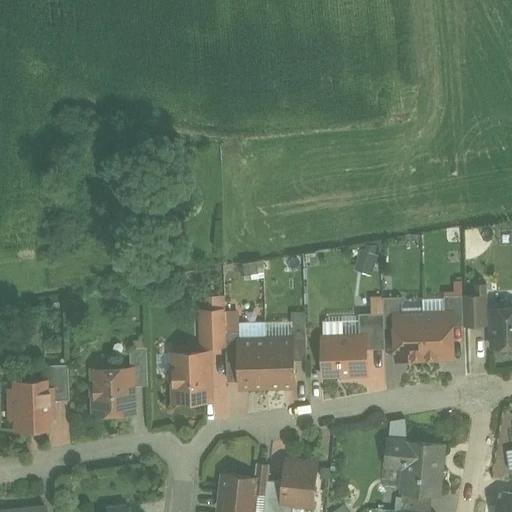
[(378,256),(360,250),(354,268),(372,274),(378,256)]
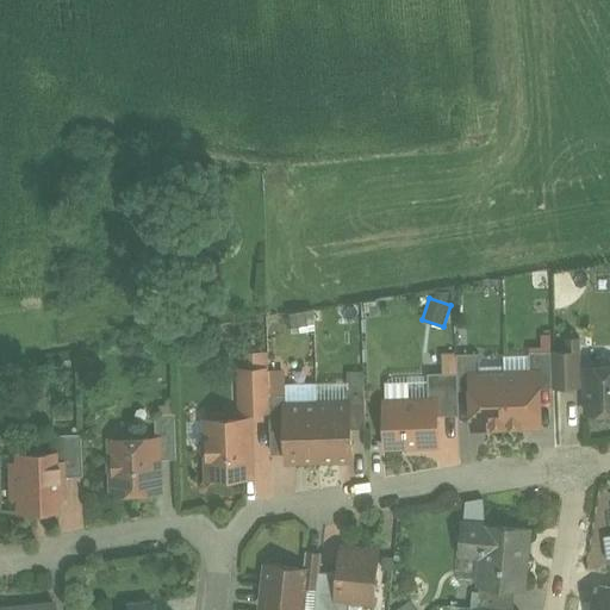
[(580,337),(566,337),(566,349),(552,350),(553,386),(582,386),(580,337)]
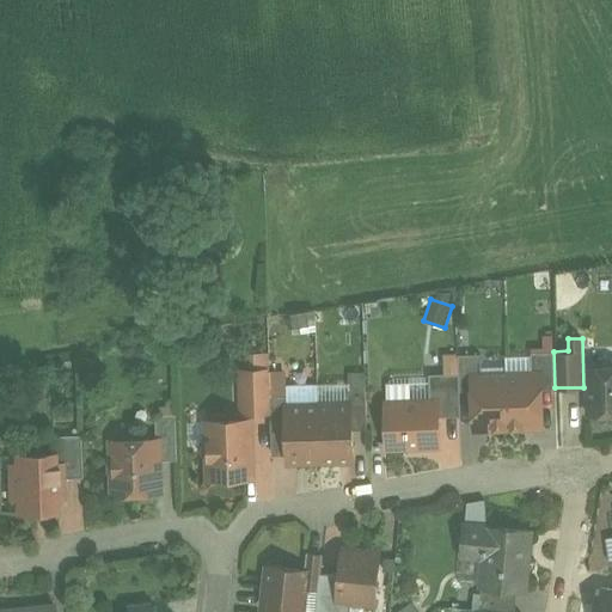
[(554,352),(531,353),(532,373),(540,373),(540,389),(555,387),(554,352)]
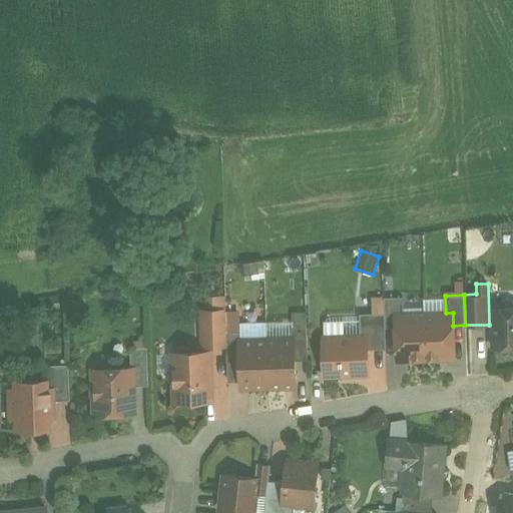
[(403,297),(385,297),(385,307),(385,313),(386,328),(397,328),(397,314),(404,314),(403,297)]
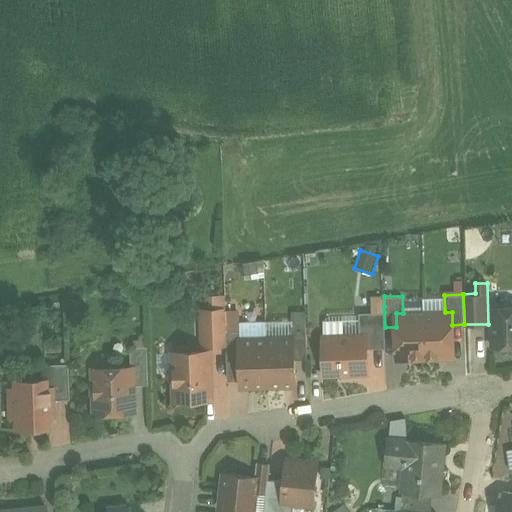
[(511,306),(491,307),(493,347),(511,346),(511,306)]
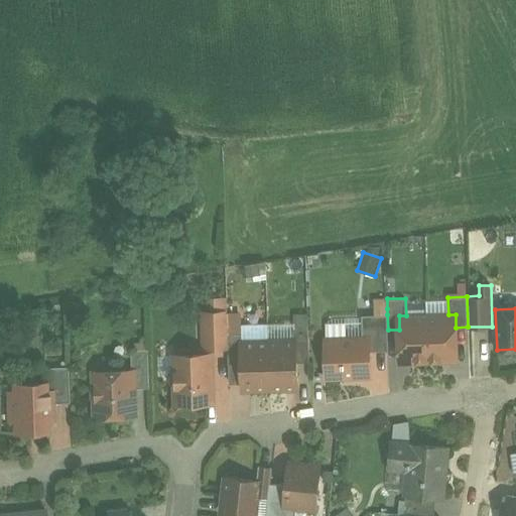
[(227,310),(203,311),(205,348),(229,347),(228,339),(228,334),(227,310)]
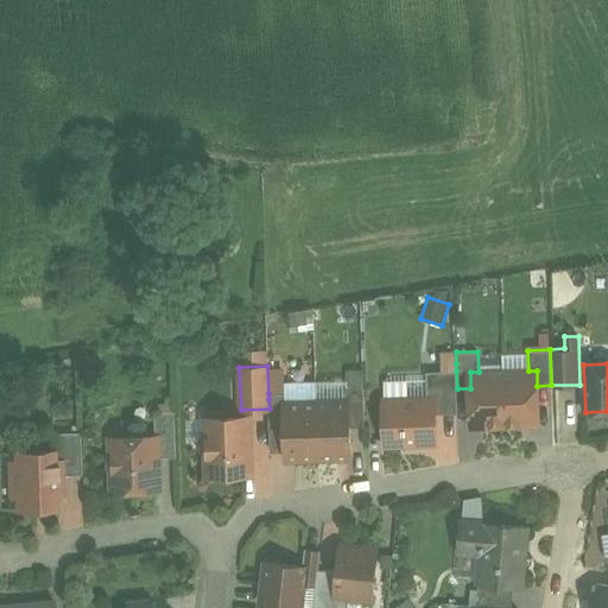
[(449,371),(426,371),(428,398),(436,398),(436,413),(457,413),(457,388),(456,371),(449,371)]
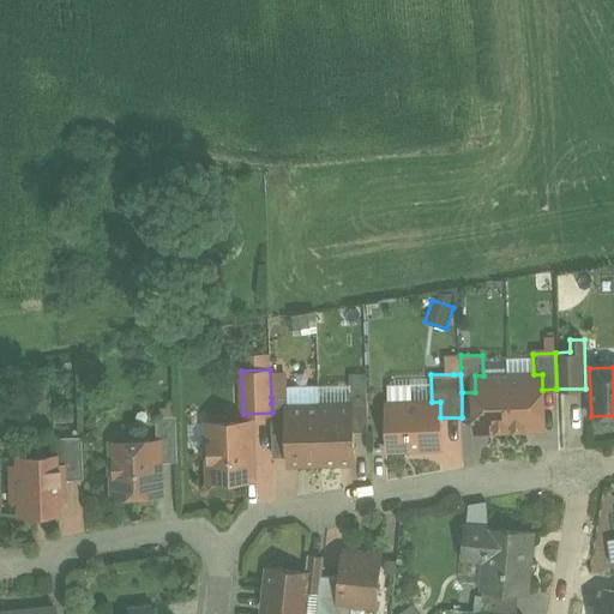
[(534,374),(509,375),(510,429),(543,428),(542,390),(542,374),(534,374)]
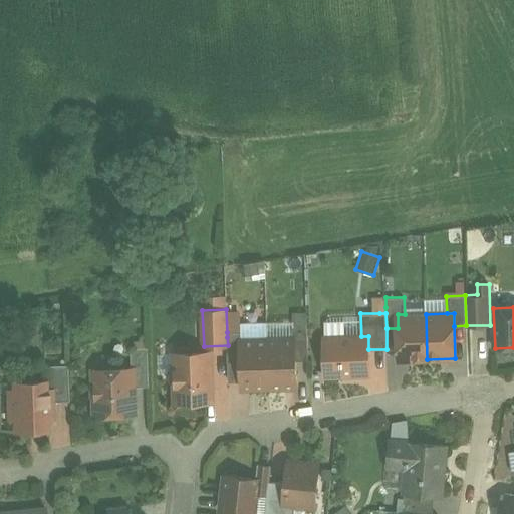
[(405,314),(398,314),(398,328),(399,359),(427,359),(426,314),(405,314)]
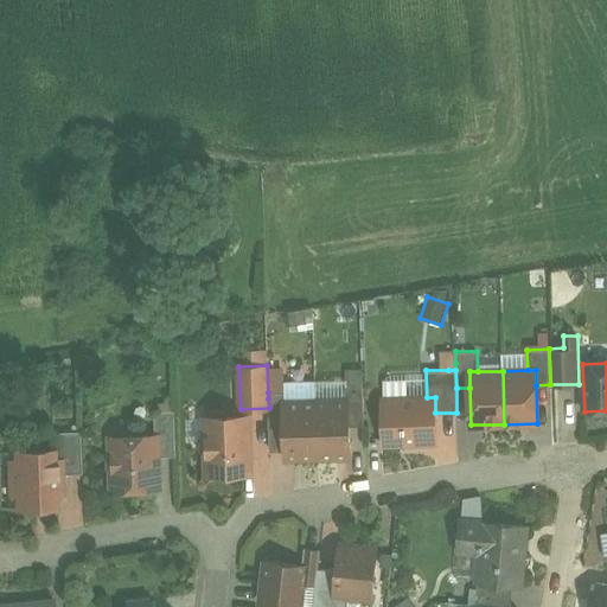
[(363,390),(346,390),(347,400),(349,400),(350,426),(364,426),(363,390)]
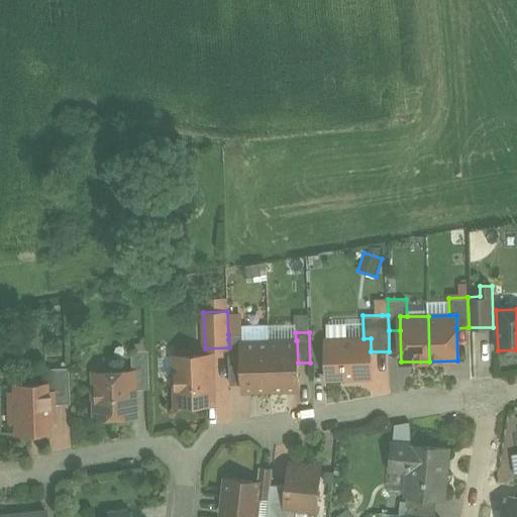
[(243,342),(242,334),(228,334),(228,339),(229,347),(229,365),(241,364),(241,342),(243,342)]
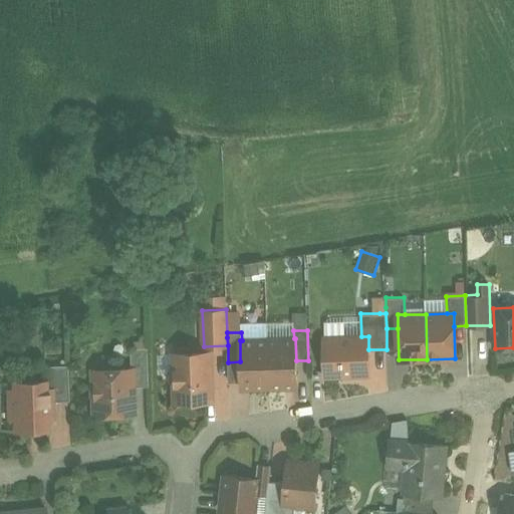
[(361,336),(323,337),(324,375),(369,374),(368,349),(368,336),(361,336)]
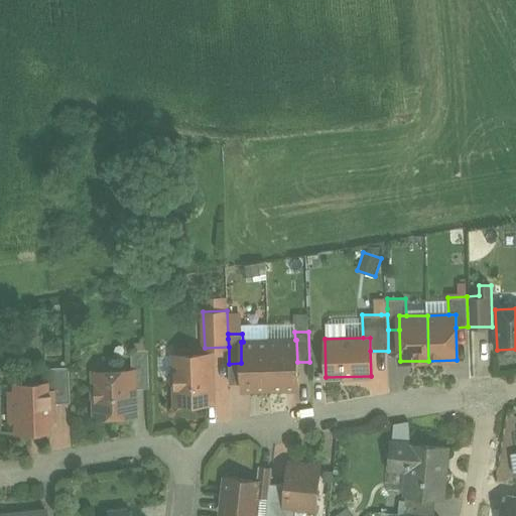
[(295,340),(269,341),(270,389),(298,388),(297,362),(296,340),(295,340)]
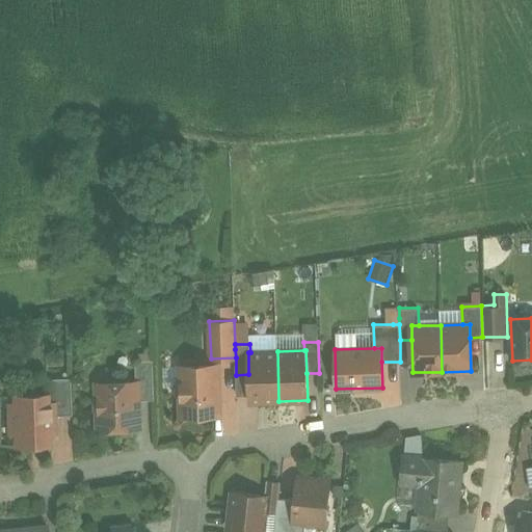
[(250,352),(248,352),(248,374),(249,401),(278,401),(277,351),(250,352)]
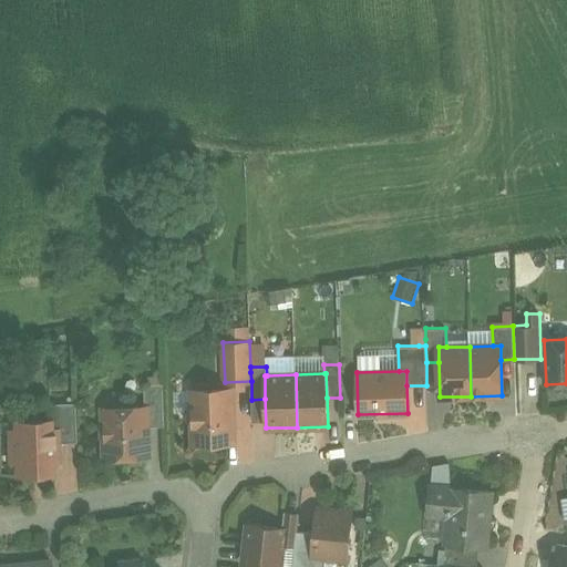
[(164,426),(163,384),(144,384),(145,408),(146,408),(147,426),(164,426)]
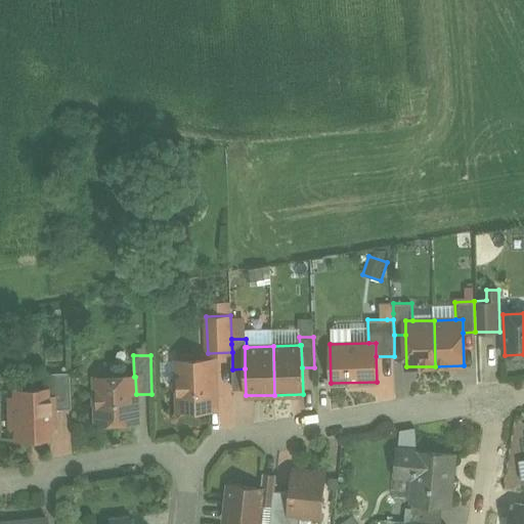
[(215,359),(177,360),(178,376),(174,380),(174,388),(178,392),(179,408),(183,412),(199,412),(203,408),(216,407),(215,359)]
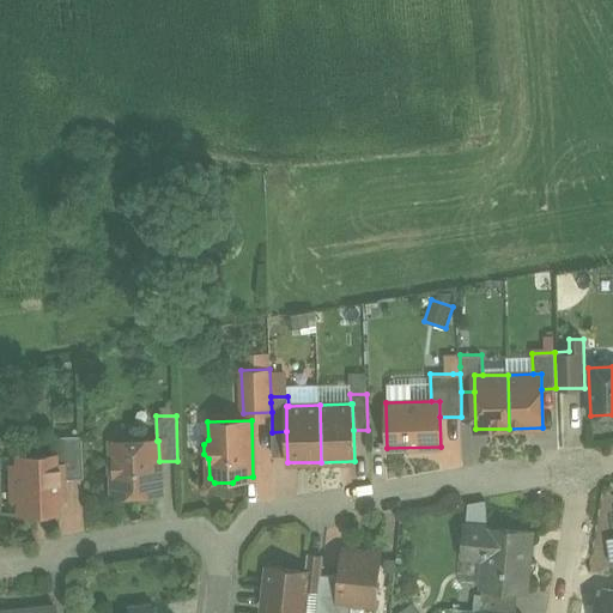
[(83,436),(54,436),(55,455),(62,454),(64,479),(84,479),(83,436)]
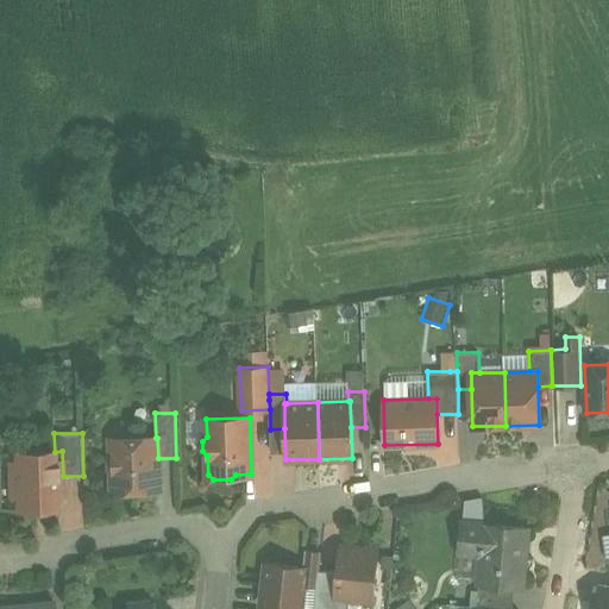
[(123,445),(115,452),(113,452),(108,457),(108,469),(113,473),(114,496),(136,495),(140,490),(158,489),(158,458),(157,438),(156,438),(123,439),(123,445)]
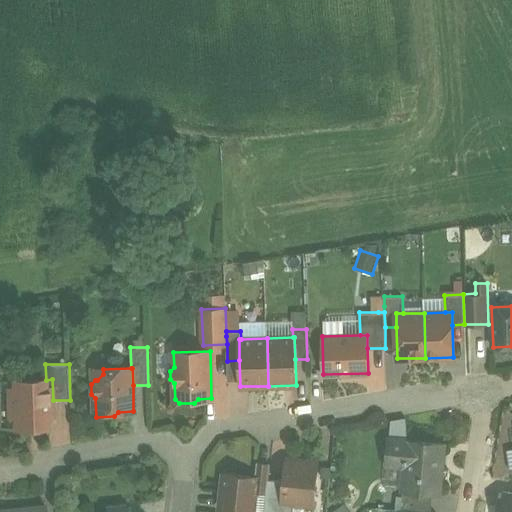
[(46,380),(14,381),(15,392),(9,392),(10,414),(16,414),(16,429),(48,427),(48,413),(53,412),(53,400),(52,379),(46,380)]
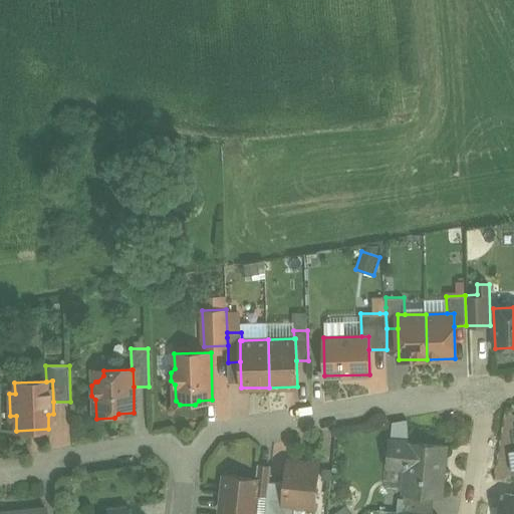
[(446,445),(390,440),(388,466),(407,468),(405,493),(435,496),(441,497),(446,445)]
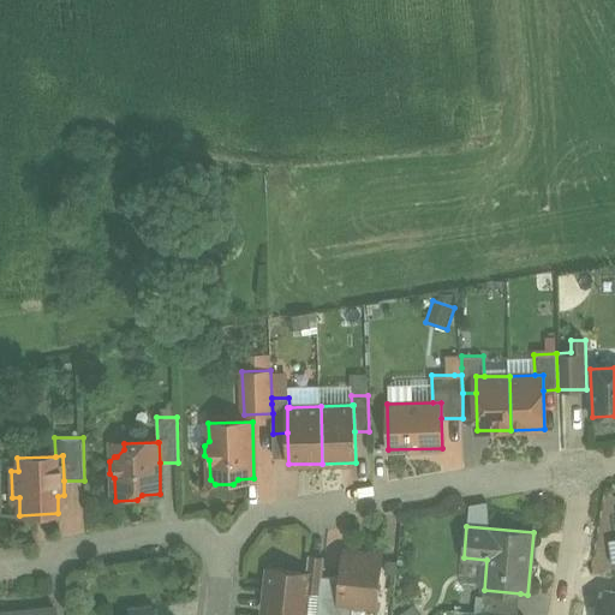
[(381,557),(344,553),(341,578),(339,602),(351,603),(359,604),(359,599),(376,602),(381,557)]
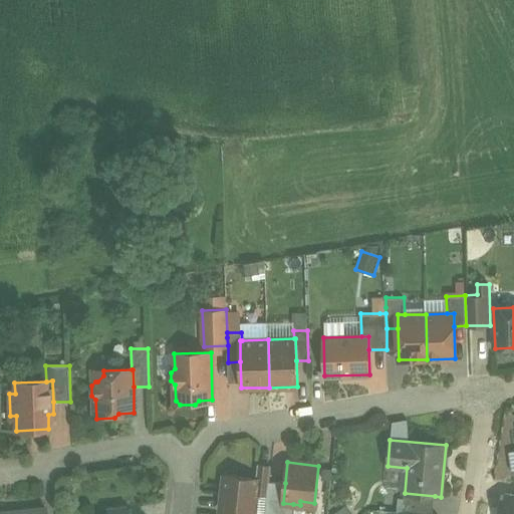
[(271,467),(258,466),(256,478),(258,479),(256,494),(267,495),(269,482),(271,467)]
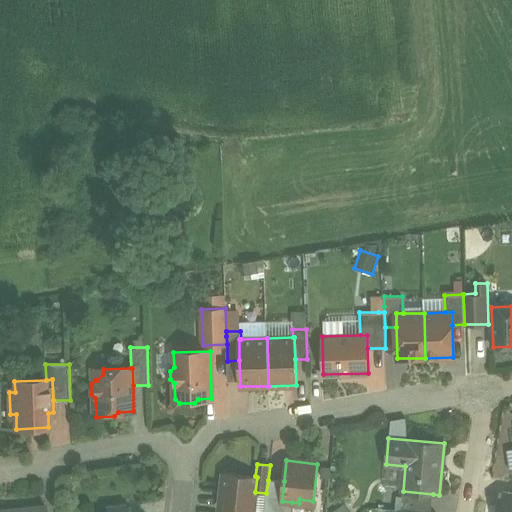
[(255,476),(224,473),(220,509),(229,510),(230,511),(242,511),(244,511),(248,511),(252,511),(255,492),(257,477),(255,476)]
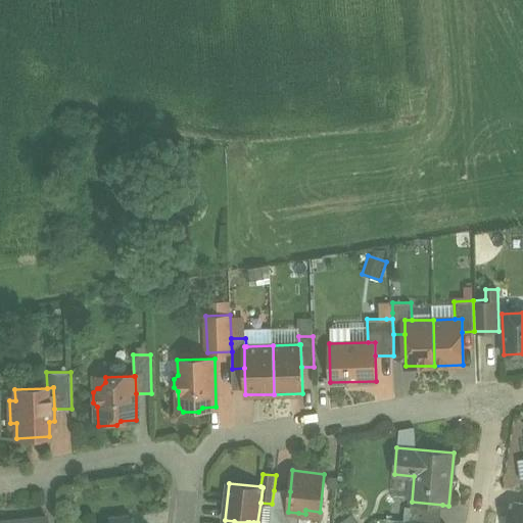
[(290,491),(274,490),(272,504),(270,522),(296,522),(298,513),(288,512),(290,491)]
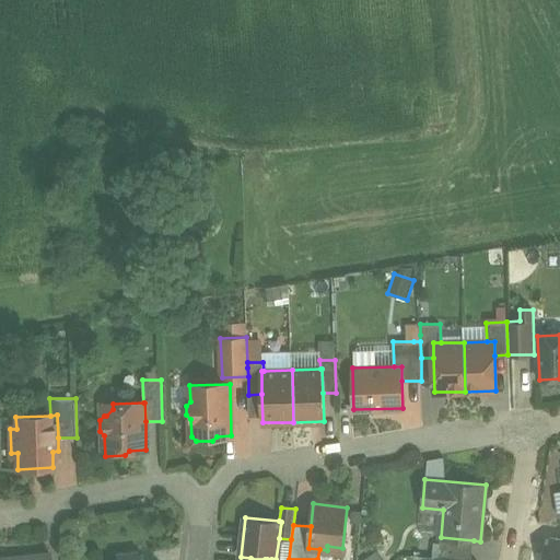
[(548,559),(559,559),(559,536),(553,536),(548,559)]
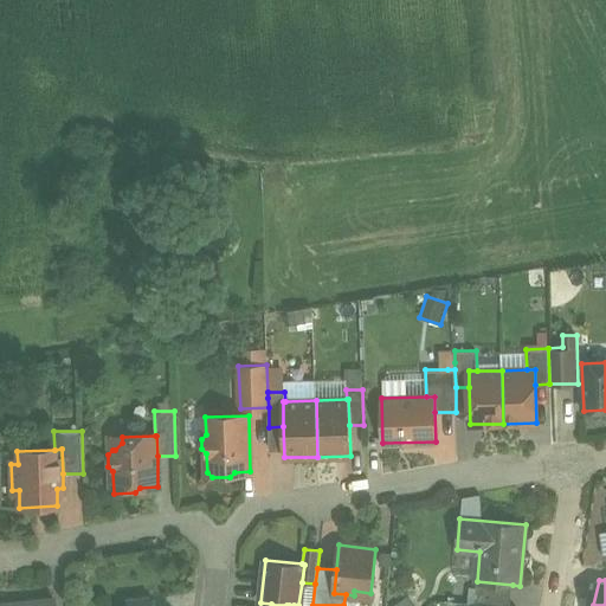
[(510,605),(513,585),(477,581),(475,604),(504,605),(510,605)]
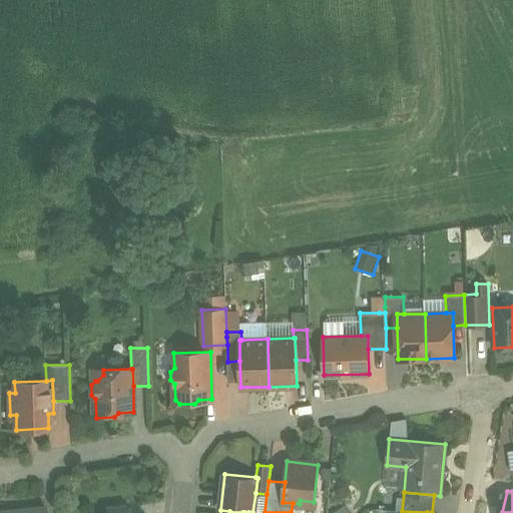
[(126,512),(125,504),(105,507),(105,512),(126,512)]
